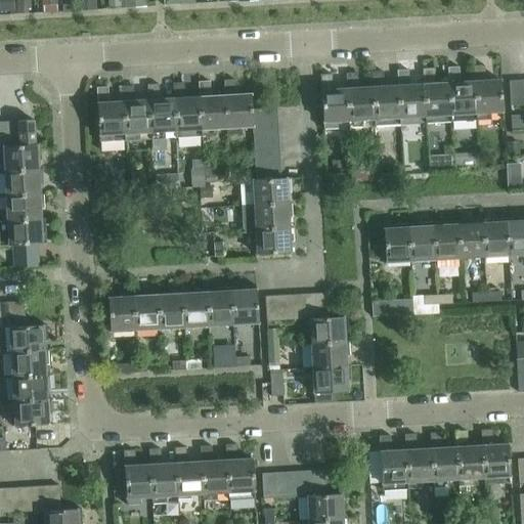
[(13,0),(1,0),(1,11),(14,11),(13,0)]
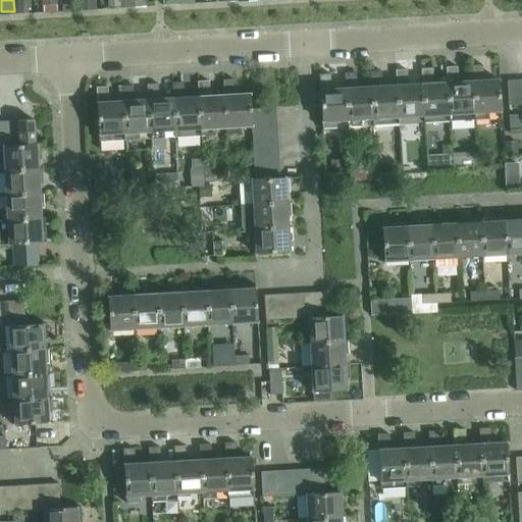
[(30,0),(14,0),(14,10),(31,9),(30,0)]
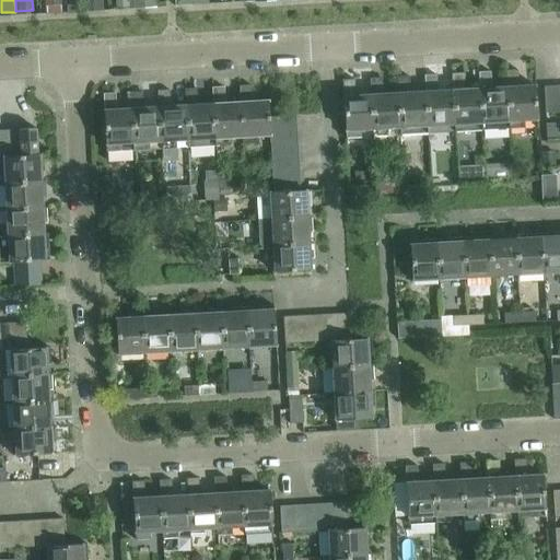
[(102,0),(83,0),(83,10),(103,9),(102,0)]
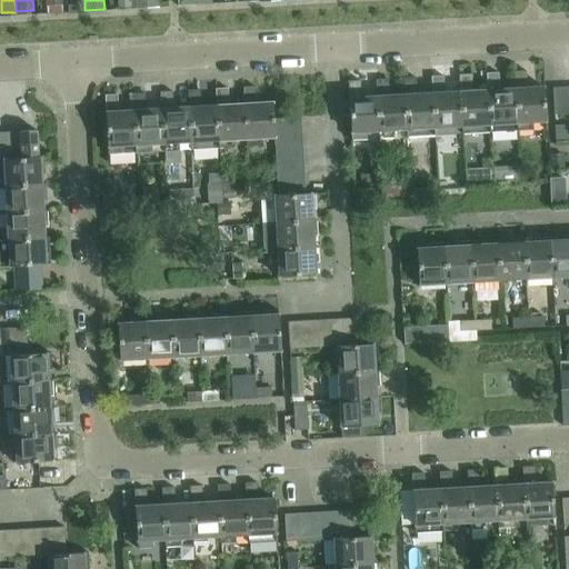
[(513,72),(515,89),(517,125),(516,125),(517,131),(546,130),(543,88),(527,89),(526,72),(513,72)]
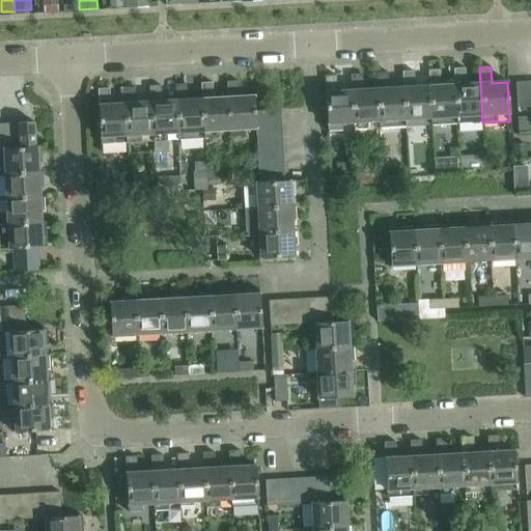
[(453,70),(454,85),(456,117),(456,124),(482,122),(481,116),(482,116),(480,83),(466,84),(465,68),(453,70)]
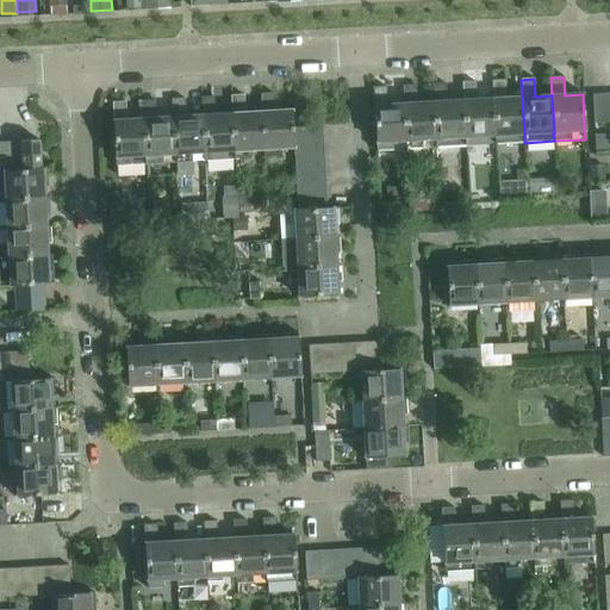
[(491,81),(492,99),(495,137),(495,144),(524,143),(524,135),(522,98),(505,99),(504,80),(491,81)]
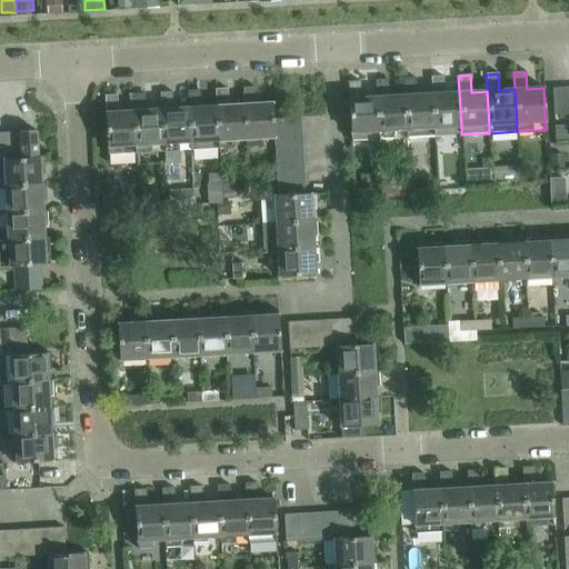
[(430,78),(431,95),(432,95),(433,129),(433,137),(461,135),(461,128),(459,92),(443,93),(442,77),(430,78)]
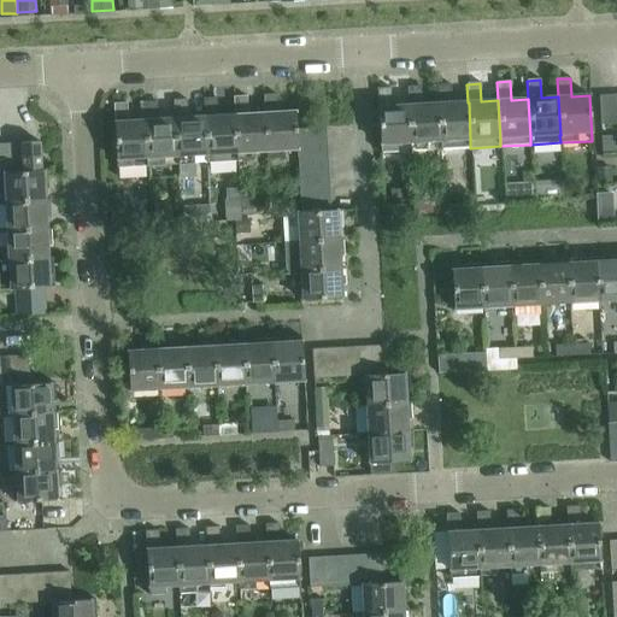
[(436,86),(438,104),(439,104),(440,141),(440,150),(470,148),(470,140),(469,103),(468,103),(451,103),(450,84),(436,86)]
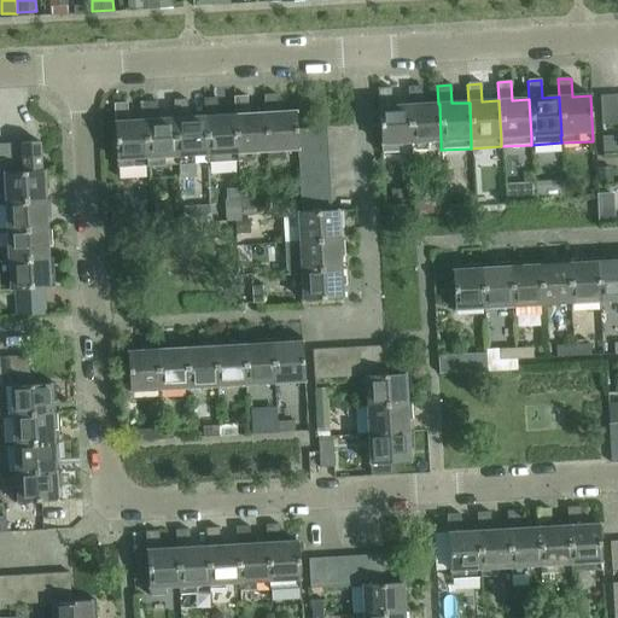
[(407,87),(408,105),(409,105),(412,144),(410,144),(410,152),(441,150),(441,141),(439,104),(438,104),(421,105),(420,87),(407,87)]
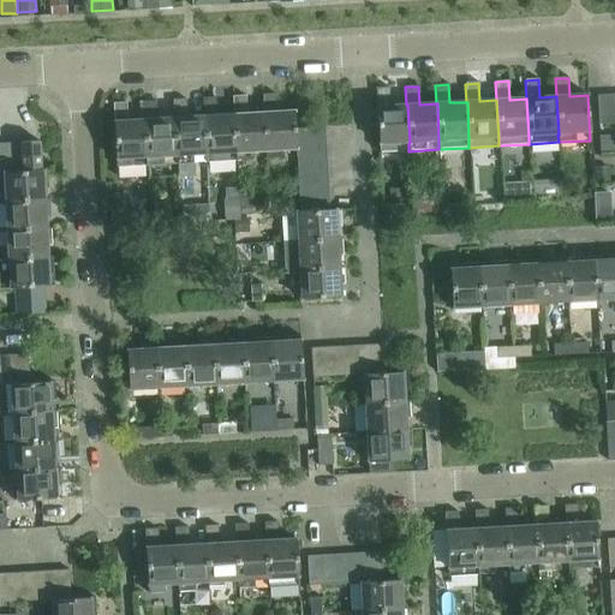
[(407,105),(406,105),(389,106),(389,88),(376,89),(380,153),(408,151),(408,143),(410,143),(407,105)]
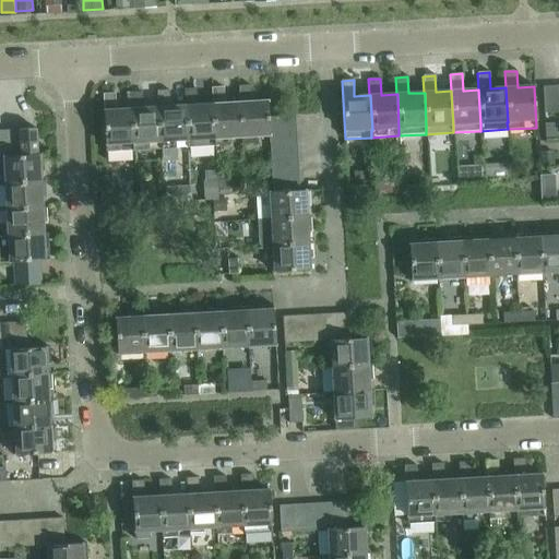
[(238,86),(239,103),(241,138),(241,144),(270,143),(269,131),(269,118),(268,102),(251,103),(250,86),(238,86)]
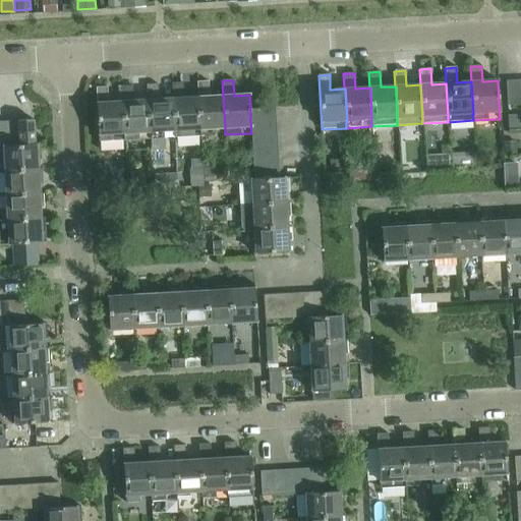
[(520,105),(518,80),(506,81),(507,106),(520,105)]
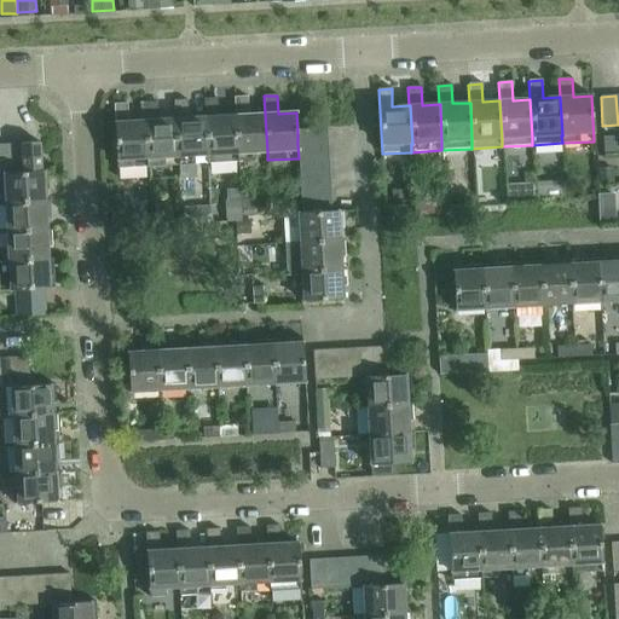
[(233,98),(235,116),(236,116),(237,154),(237,162),(267,160),(267,152),(265,114),(248,115),(247,97),(233,98)]
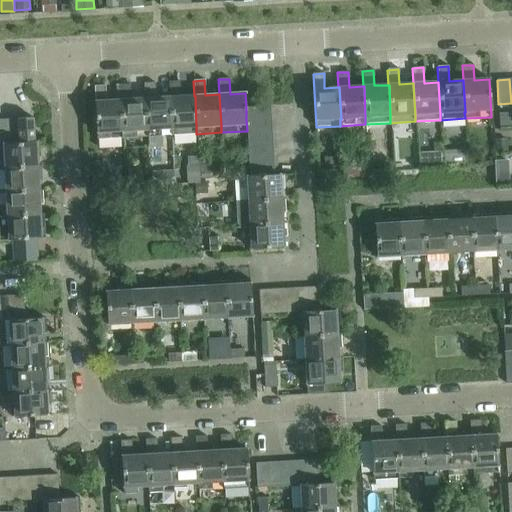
[(168,82),(169,97),(170,97),(171,129),(171,135),(196,134),(196,127),(195,96),(194,96),(180,97),(179,82),(168,82)]
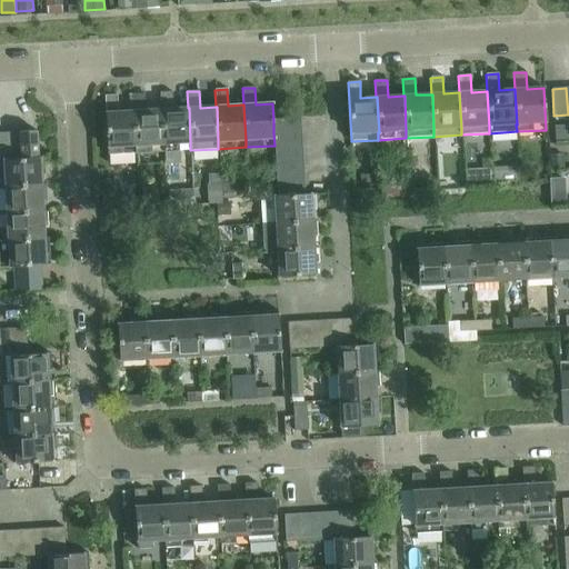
[(159,93),(160,110),(161,110),(162,145),(162,152),(190,150),(190,143),(189,108),(188,108),(172,109),(171,92),(159,93)]
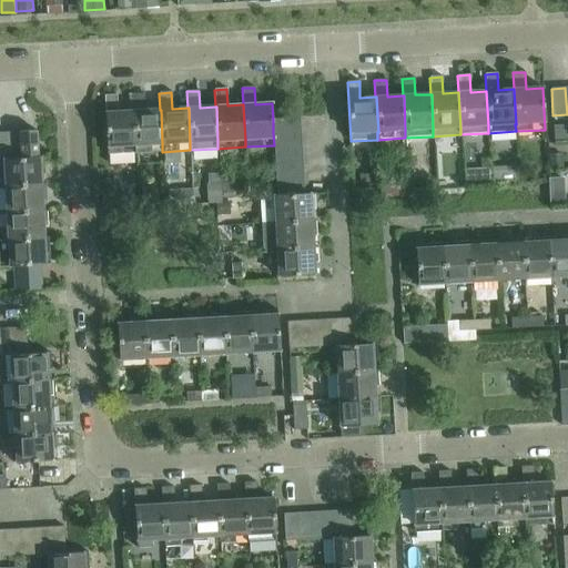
[(131,94),(132,111),(133,111),(135,145),(134,146),(134,153),(162,152),(162,144),(161,110),(160,110),(144,110),(143,93),(131,94)]
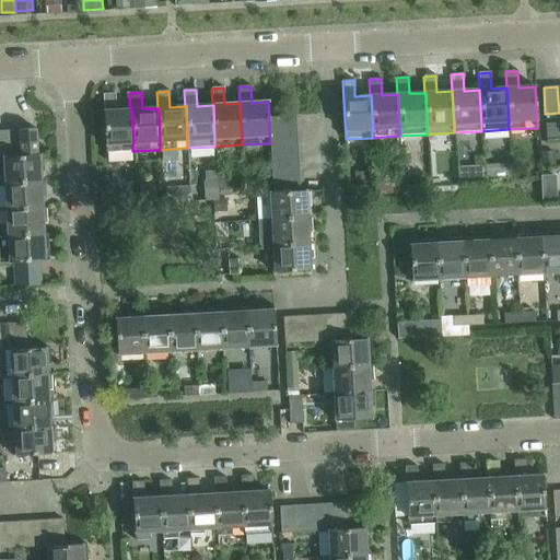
[(131,109),(130,109),(115,111),(115,94),(103,95),(106,153),(132,151),(132,144),(133,143),(131,109)]
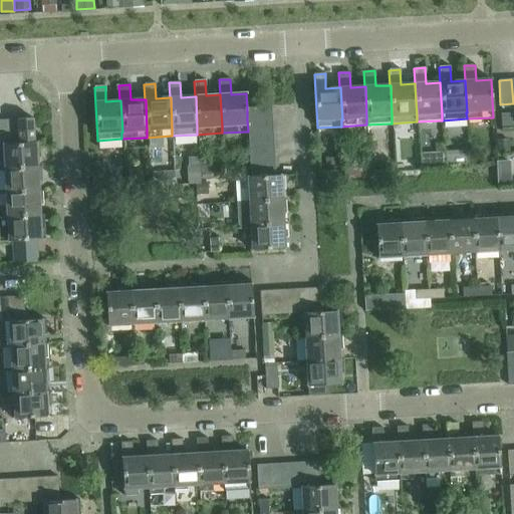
[(271,106),(247,108),(247,120),(271,119),(271,106)]
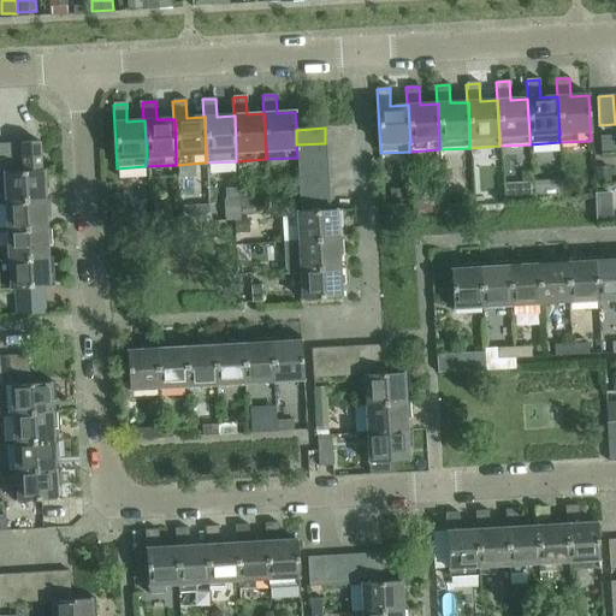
[(612,137),(600,137),(602,152),(614,152),(612,137)]
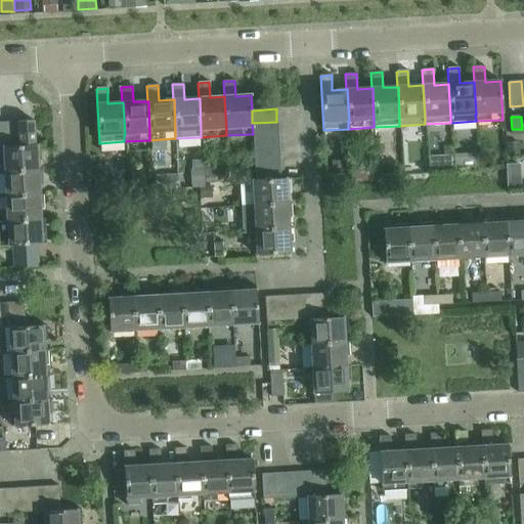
[(34,121),(17,122),(18,146),(35,145),(34,121)]
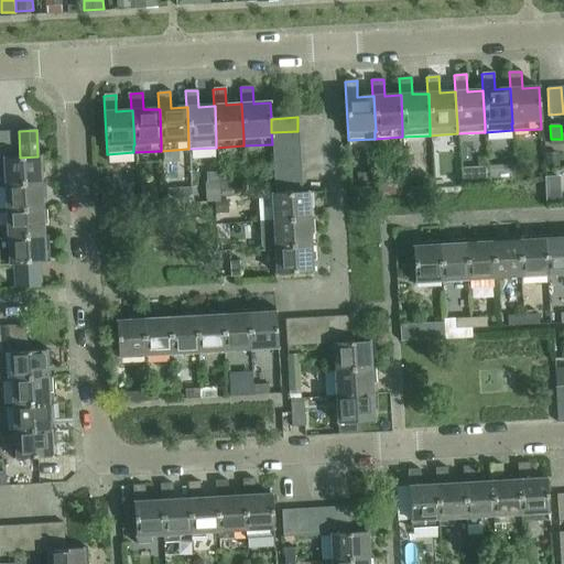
[(19,131),(4,132),(7,159),(20,158),(19,131)]
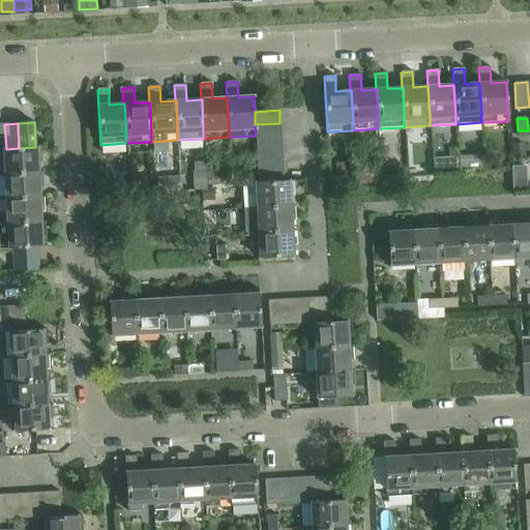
[(280,123),(255,124),(256,136),(256,137),(281,136),(280,123)]
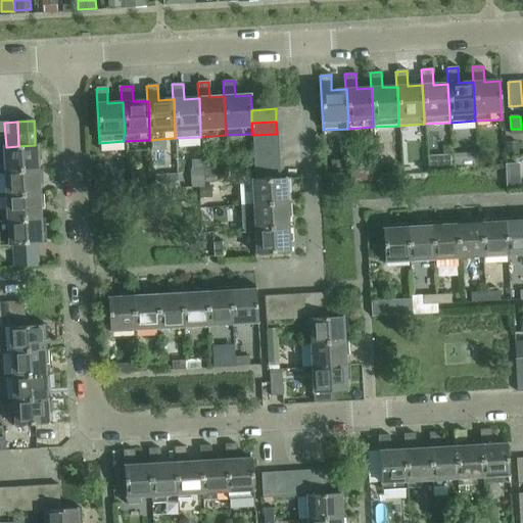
[(277,134),(252,135),(253,147),(278,146),(277,134)]
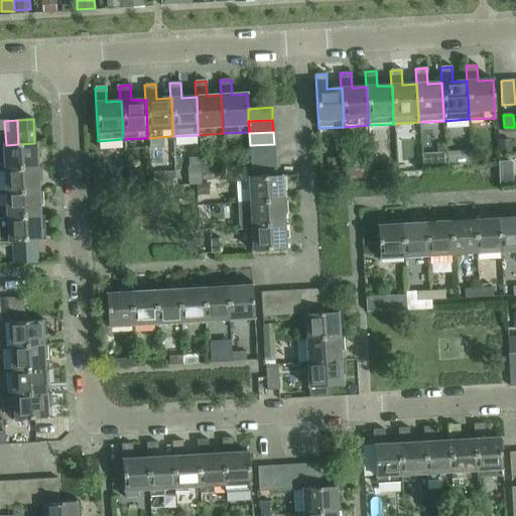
[(512,152),(511,140),(499,140),(500,152),(512,152)]
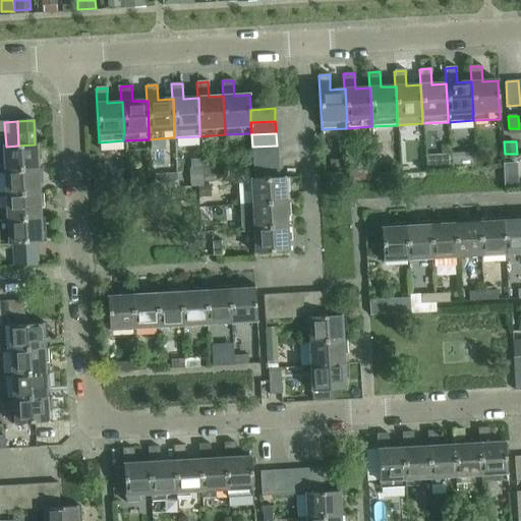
[(2,161),(0,160),(0,172),(2,173),(2,172),(38,170),(38,169),(37,160),(41,160),(40,145),(35,145),(18,146),(6,147),(1,147),(2,161)]
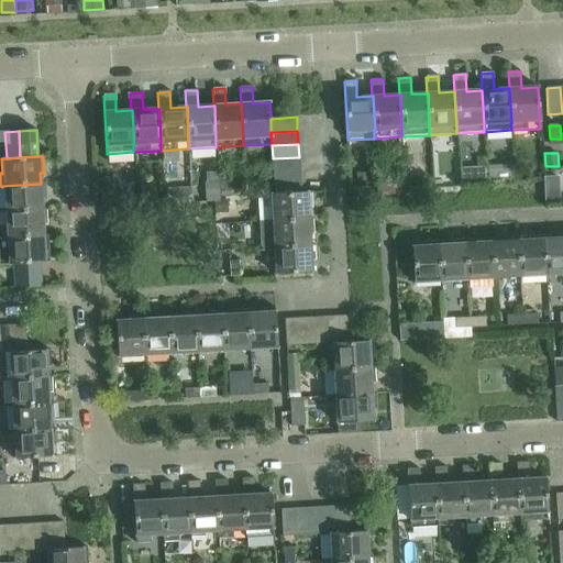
[(299,157),(273,158),(273,172),(299,169),(299,157)]
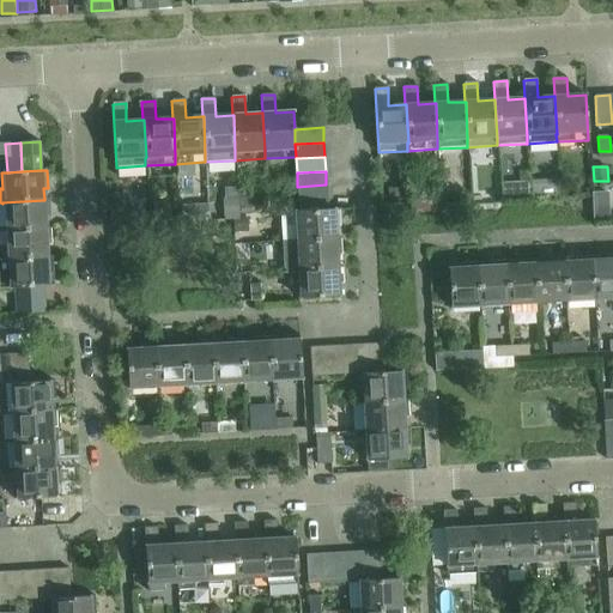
[(326,184),(297,187),(298,201),(327,200),(326,184)]
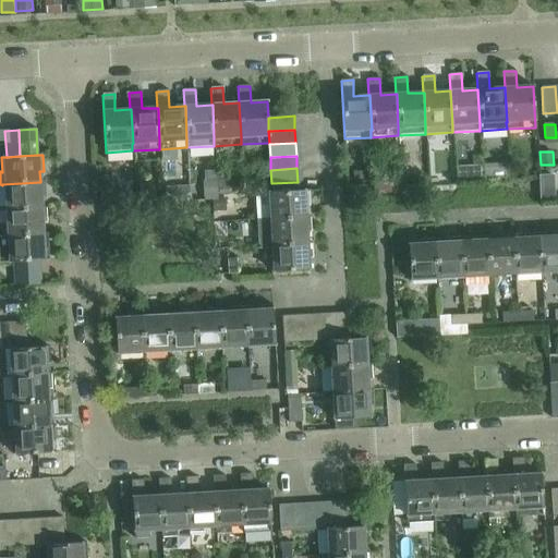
[(218,179),(205,180),(206,199),(213,199),(219,198),(218,194),(218,184),(218,179)]
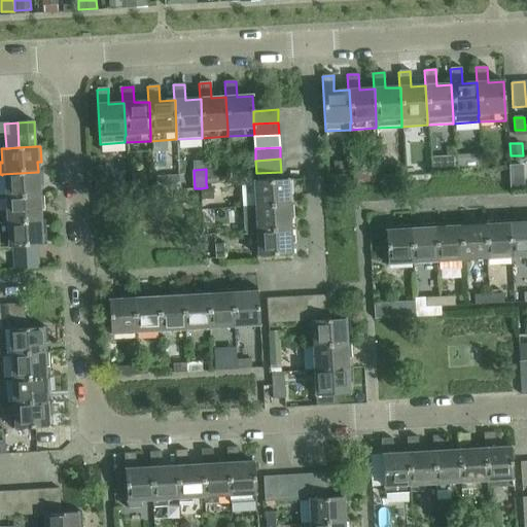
[(2,174),(2,175),(4,199),(39,197),(39,196),(39,186),(42,186),(42,171),(38,171),(38,172),(2,174)]
